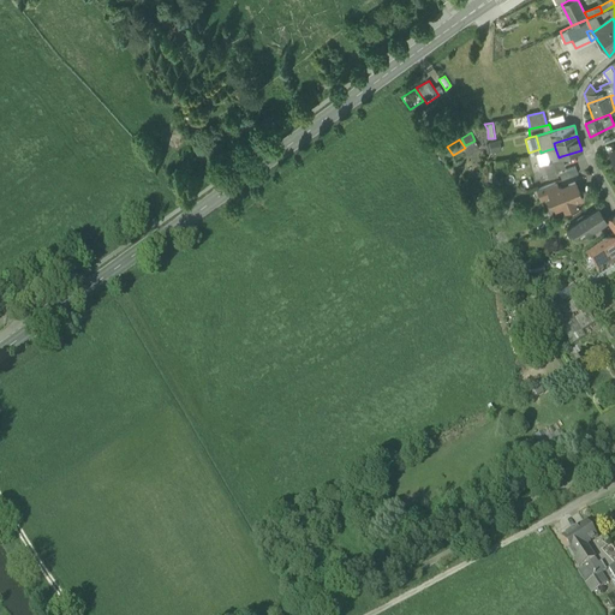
[(502,150),(499,139),(489,142),(491,154),(502,150)]
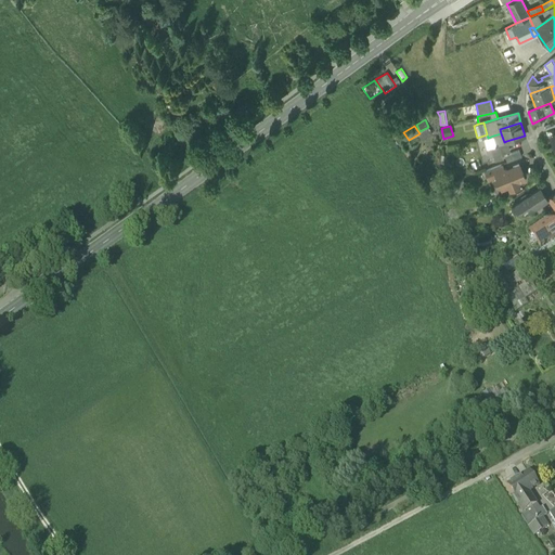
[(428,127),(420,131),(424,139),(433,134),(428,127)]
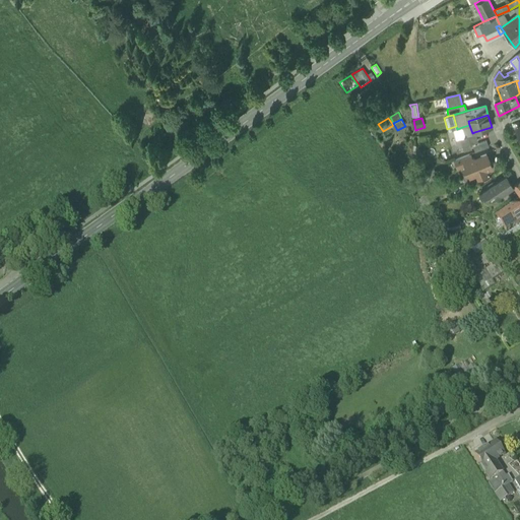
[(477,142),(474,132),(472,133),(469,125),(462,127),(465,137),(458,139),(457,139),(459,147),(463,146),(464,150),(471,148),(470,144),(477,142)]
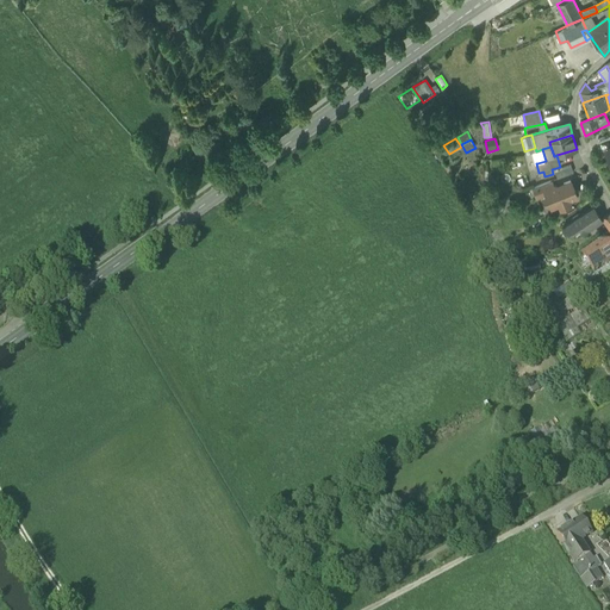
[(534,151),(537,163),(546,161),(542,149),(536,151),(534,151)]
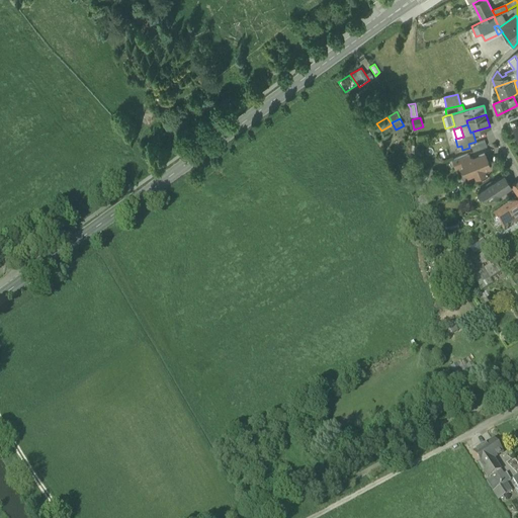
[(471,145),(473,151),(487,146),(485,141),(471,145)]
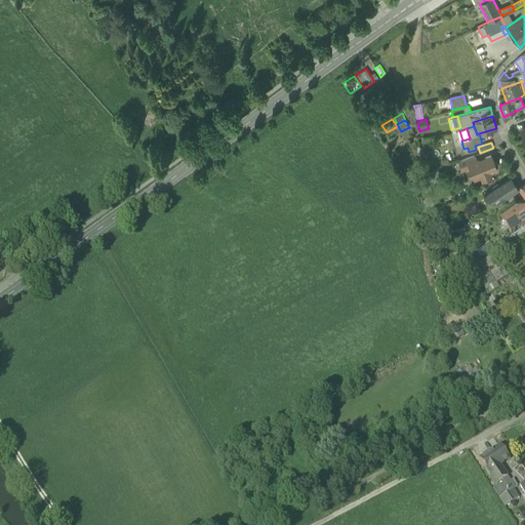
[(459,161),(462,170),(471,167),(469,164),(477,161),(475,155),(459,161)]
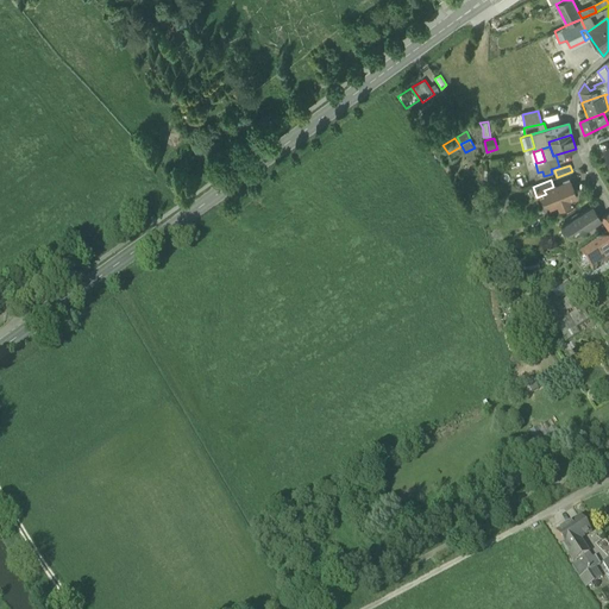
[(558,202),(560,207),(570,203),(567,199),(576,196),(570,180),(553,187),(544,190),(546,194),(551,206),(558,202)]
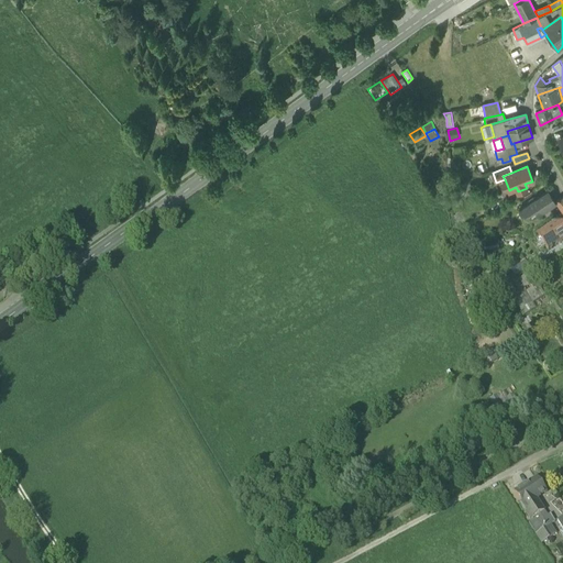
[(471,180),(457,185),(455,191),(465,197),(474,192),(471,180)]
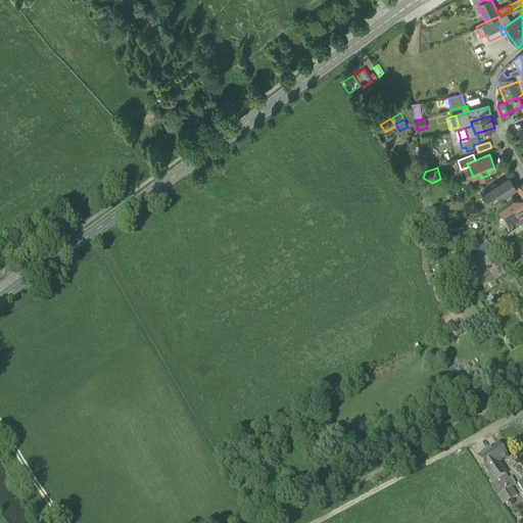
[(482,194),(490,205),(516,189),(509,177),(482,194)]
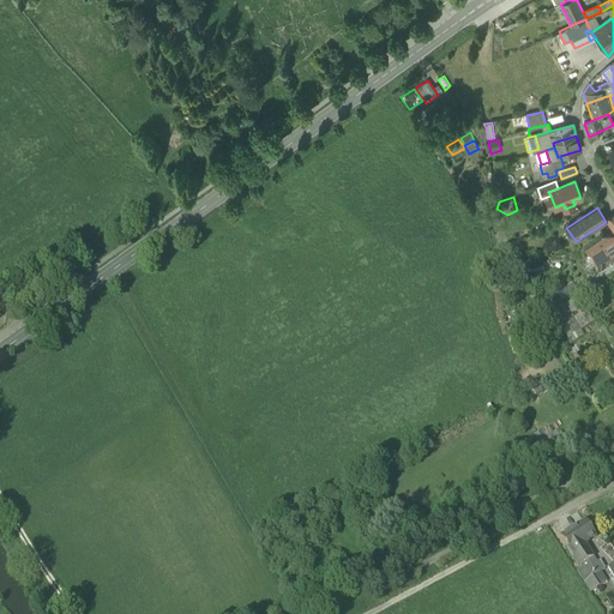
[(613,239),(587,258),(597,275),(613,263),(613,239)]
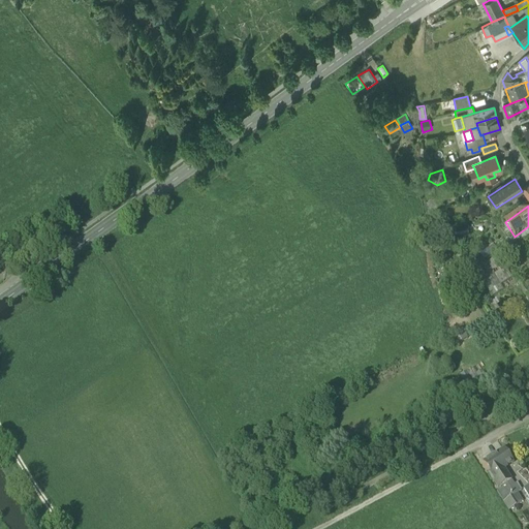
[(440,216),(428,216),(429,229),(440,229),(440,216)]
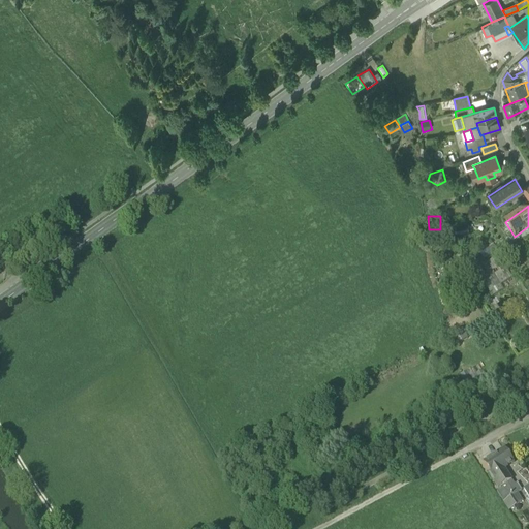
[(494,246),(479,254),(484,261),(498,253),(494,246)]
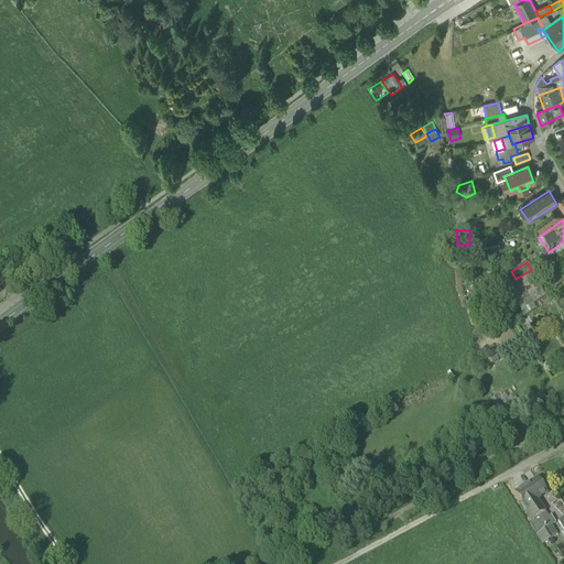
[(507,289),(524,318),(538,310),(534,304),(546,297),(532,273),(507,289)]
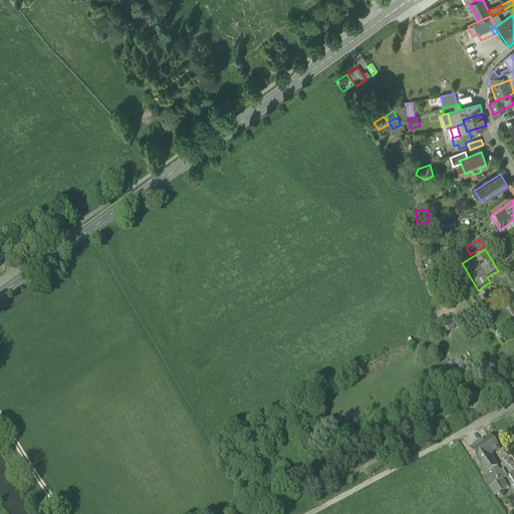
[(458,255),(444,263),(447,268),(462,260),(458,255)]
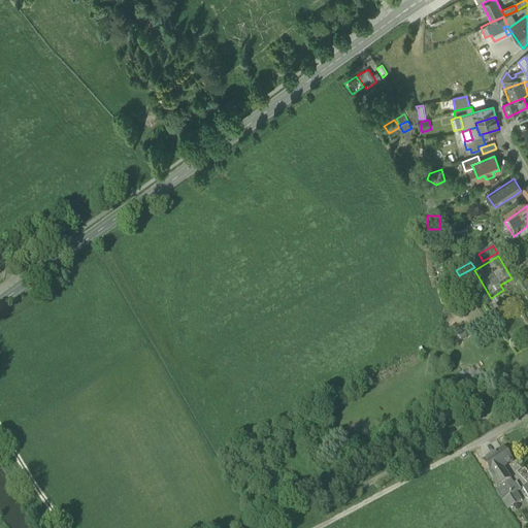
[(448,335),(455,347),(466,339),(460,328),(448,335)]
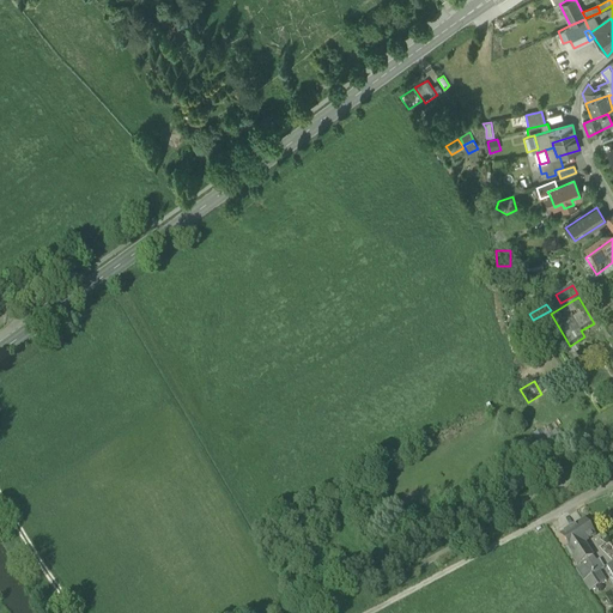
[(583,522),(576,528),(586,542),(593,538),(583,522)]
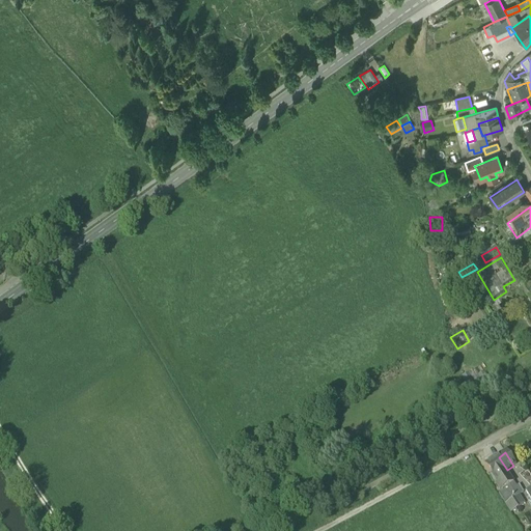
[(485,466),(492,475),(502,468),(505,472),(507,470),(499,457),(485,466)]
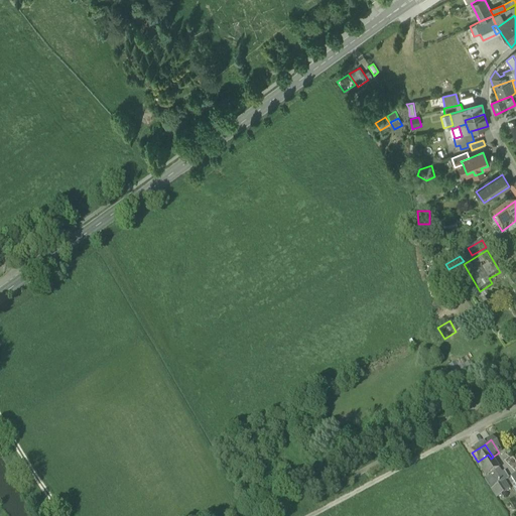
[(476,463),(486,478),(498,470),(491,459),(488,455),(478,462),(476,463)]
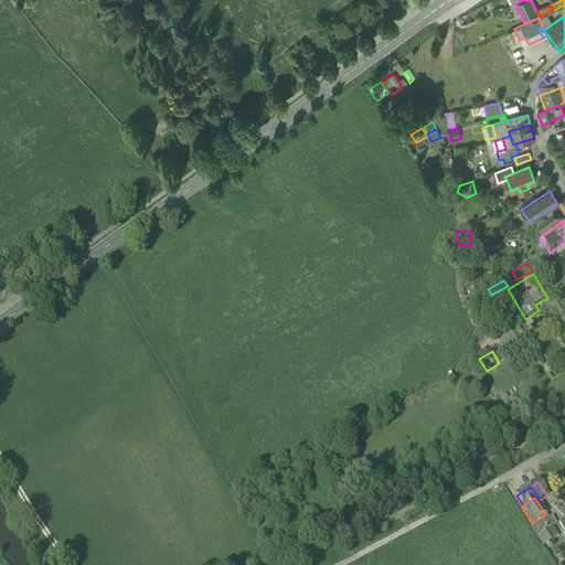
[(548,520),(545,514),(532,523),(530,525),(537,536),(547,530),(548,530),(556,525),(551,518),(548,520)]
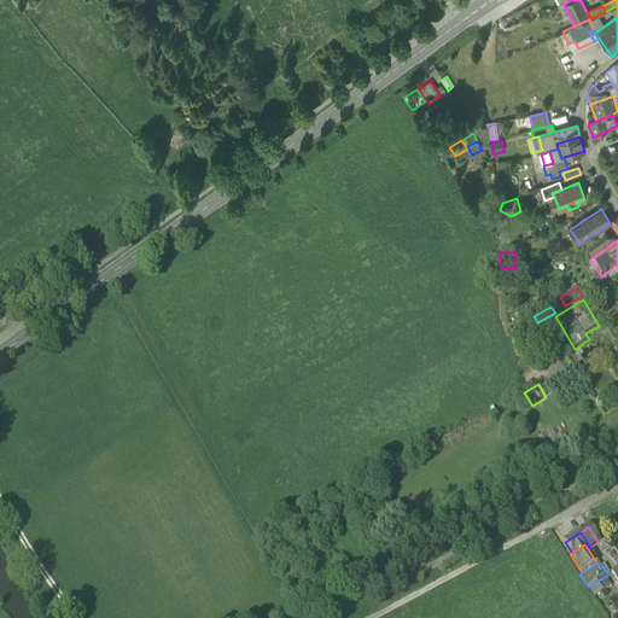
[(588,587),(594,596),(596,594),(598,595),(606,590),(600,579),(599,579),(588,587)]
